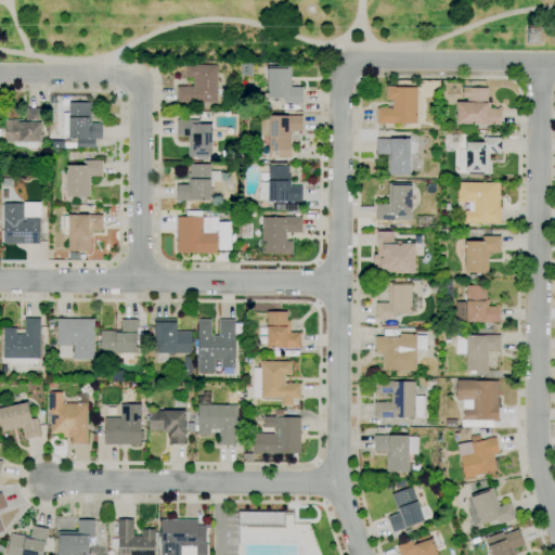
[(302,103),(285,103),(285,99),(267,98),(268,67),(273,67),(273,64),(281,64),(281,66),(292,67),(291,87),(302,87),(302,103)]
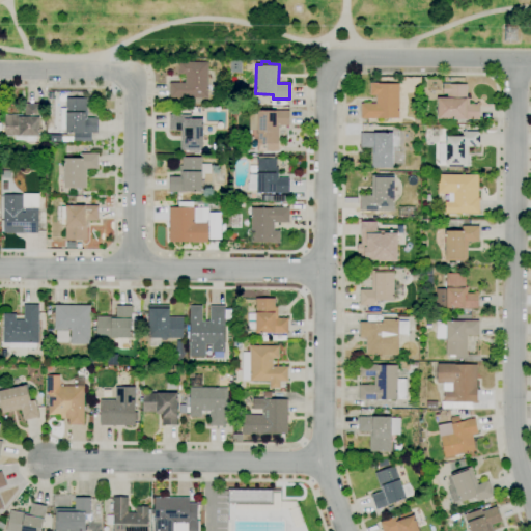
[(207,98),(169,98),(169,83),(185,83),(185,75),(178,75),(178,62),(207,62),(207,85),(215,85),(215,96),(207,96),(207,98)]
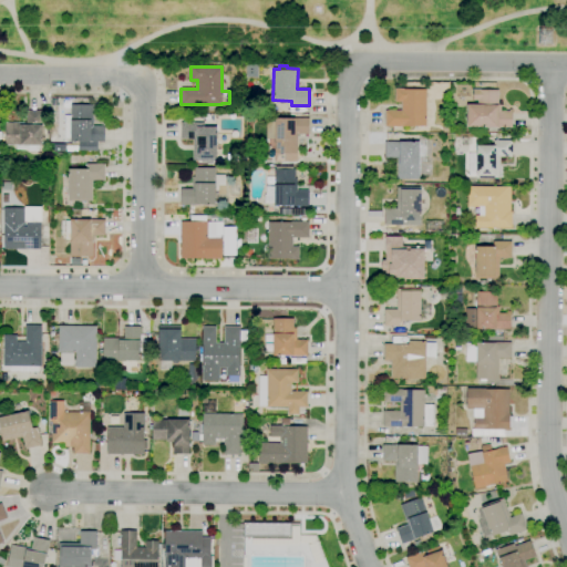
[(403,127),(384,126),(384,110),(401,111),(401,102),(394,102),(394,89),(403,89),(426,90),(425,126),(403,126),(403,127)]
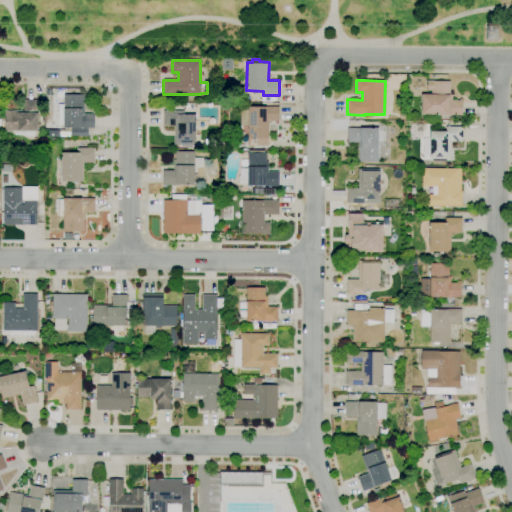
[(462,115),(431,115),(431,113),(424,112),(424,104),(431,104),(431,95),(431,91),(427,91),(427,80),(450,81),(450,95),(452,95),(451,100),(459,101),(459,99),(462,99),(462,115)]
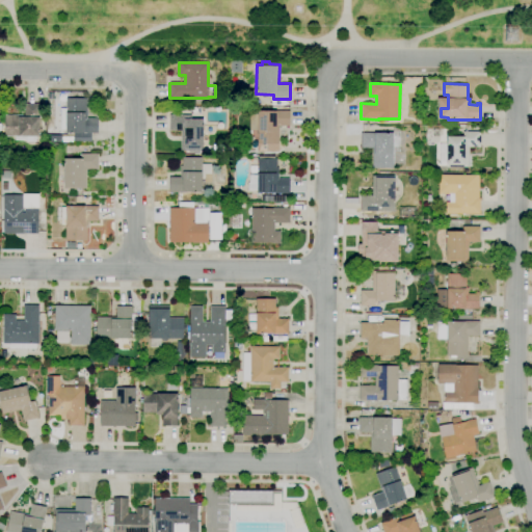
[(90,142),(73,142),(73,133),(65,133),(65,129),(60,129),(60,114),(62,114),(62,109),(65,109),(65,99),(87,99),(87,118),(98,118),(98,133),(90,133),(90,142)]
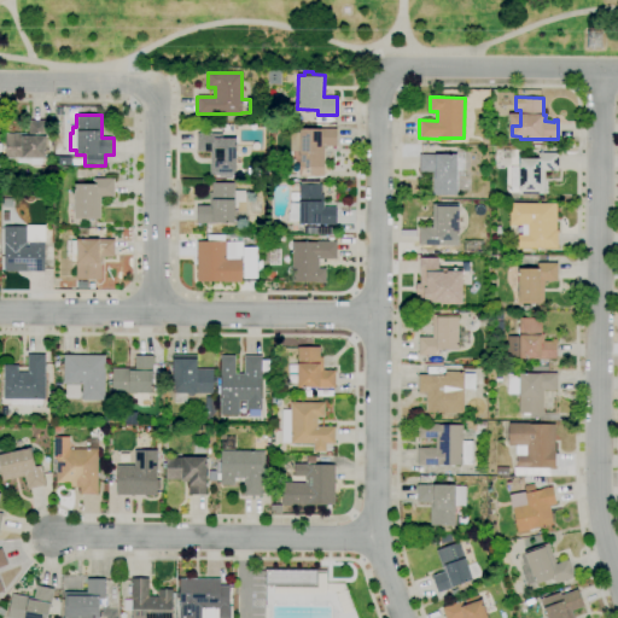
[(42,165),(30,164),(17,163),(17,159),(5,159),(6,134),(28,134),(28,120),(47,121),(46,136),(46,159),(42,158),(42,165)]
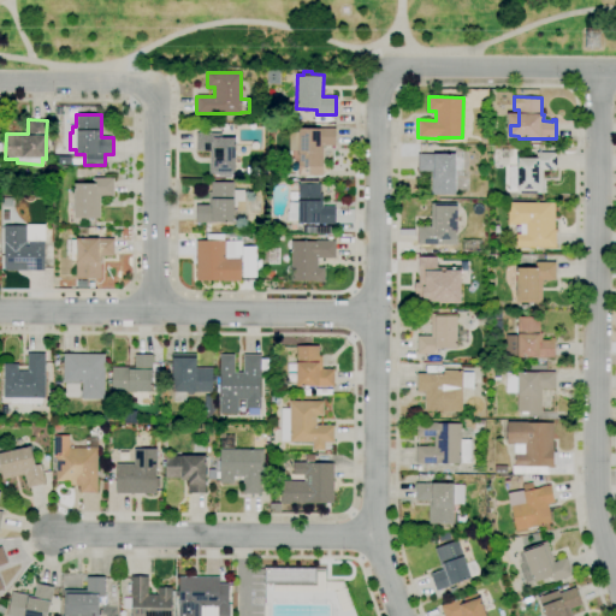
[(323,169),(298,169),(298,150),(289,150),(289,131),(297,131),(297,129),(320,129),(335,129),(335,147),(323,147),(323,169)]
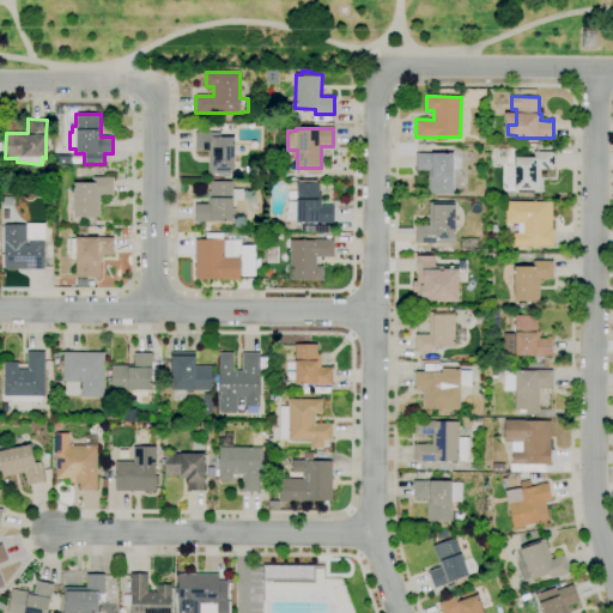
[(234,174),(208,174),(208,151),(195,151),(195,133),(214,133),(214,138),(234,138),(234,174)]
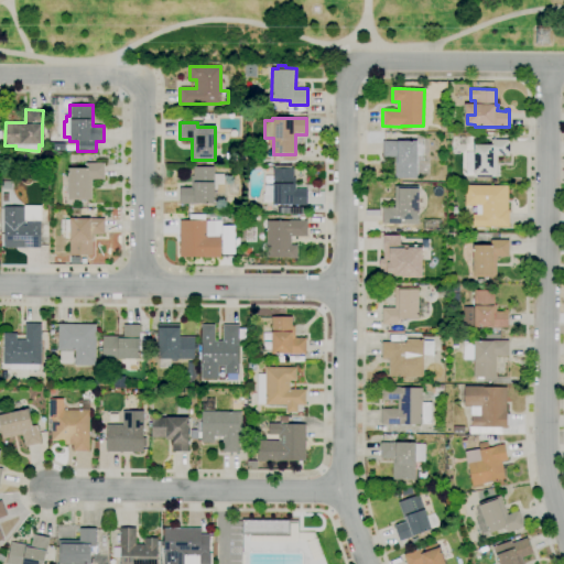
[(416,179),(394,179),(394,158),(382,158),(382,141),(413,141),(413,139),(424,139),(424,161),(418,161),(416,179)]
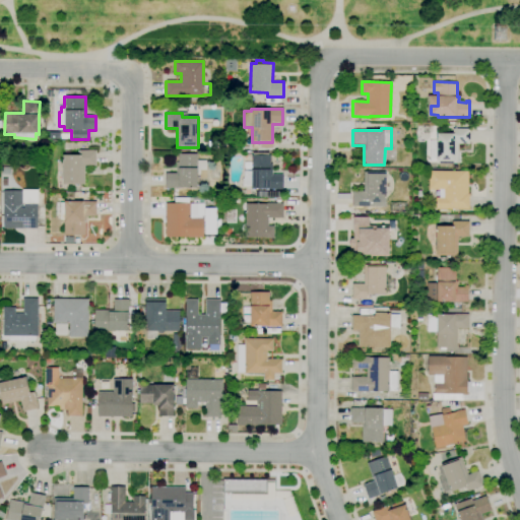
[(458,164),(437,164),(437,160),(429,160),(430,140),(437,140),(437,133),(453,133),(453,128),(469,128),(469,144),(458,144),(458,164)]
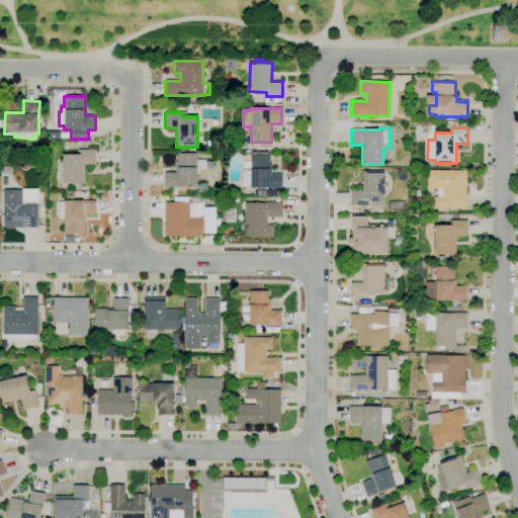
[(84,184),(62,184),(62,155),(79,155),(79,150),(96,150),(95,166),(84,165),(84,184)]
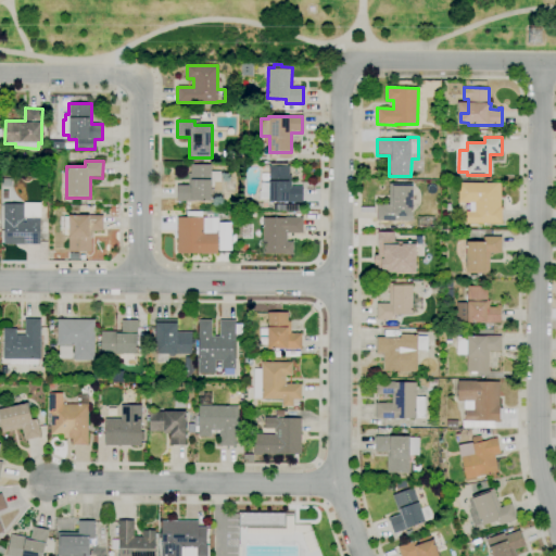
[(302,203),(288,202),(268,202),(268,199),(260,199),(260,191),(268,191),(269,177),(267,177),(267,173),(268,173),(269,166),(269,163),(288,163),(288,166),(289,166),(289,175),(291,175),(291,187),(302,187),(302,203)]
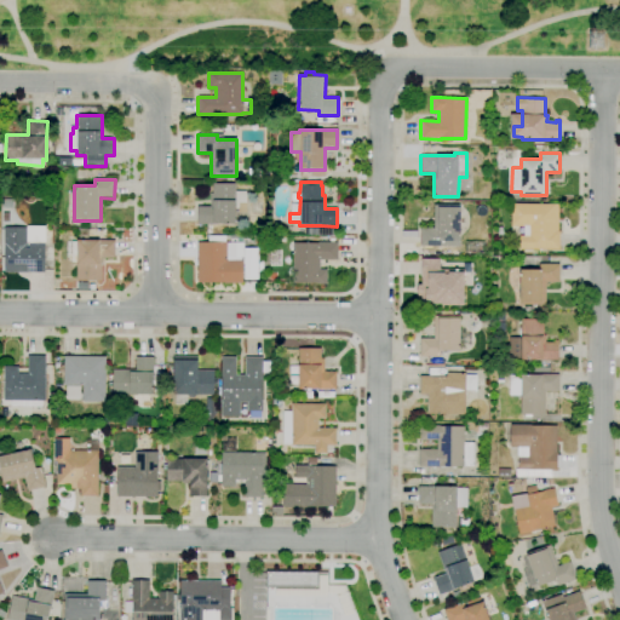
[(213,224),(197,224),(197,206),(210,206),(210,194),(212,194),(213,183),(235,184),(235,191),(246,191),(246,202),(234,202),(234,207),(237,207),(237,222),(235,222),(235,223),(213,223),(213,224)]
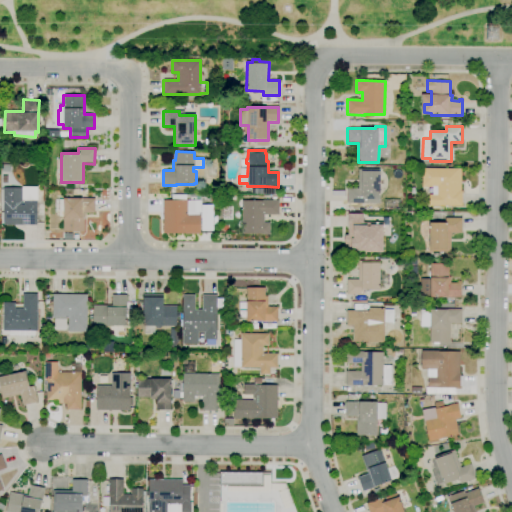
[(363,204),(347,204),(347,184),(358,184),(358,170),(363,170),(363,167),(376,167),(376,169),(378,169),(378,171),(380,171),(380,199),(363,199),(363,204)]
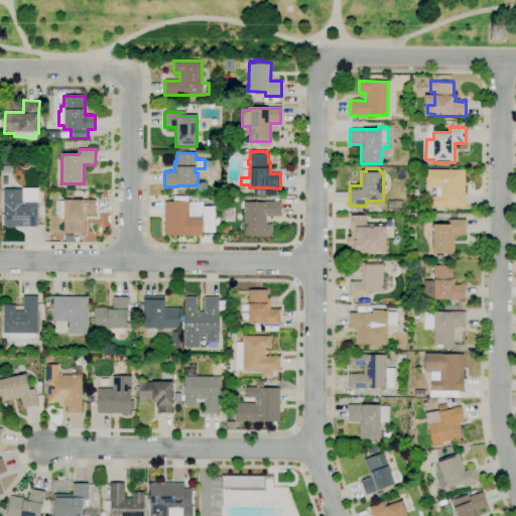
[(466,208),(432,208),(432,196),(435,196),(435,188),(425,188),(425,169),(465,169),(464,192),(466,192),(466,208)]
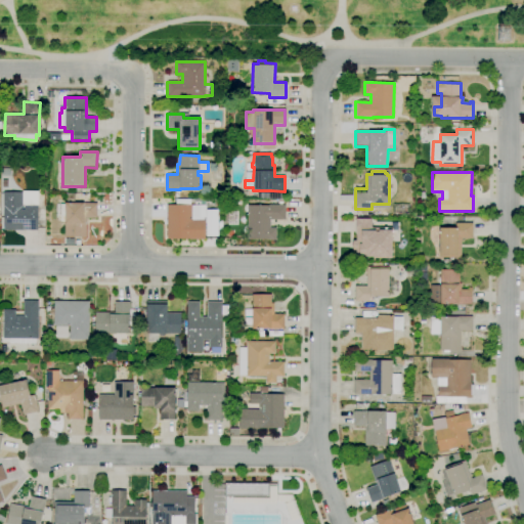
[(37,230),(4,230),(4,207),(3,207),(3,192),(23,192),(23,206),(37,206),(37,230)]
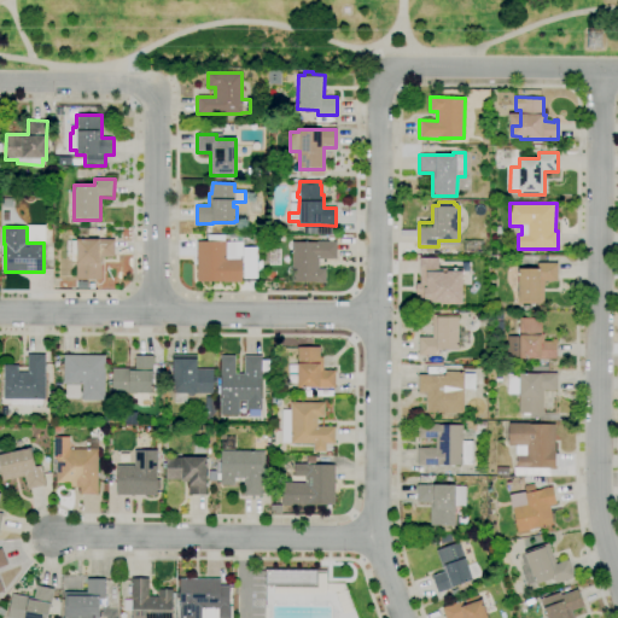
[(100,280),(76,280),(76,261),(71,261),(71,255),(66,255),(66,240),(76,240),(76,239),(79,239),(79,228),(87,228),(87,239),(114,239),(114,257),(100,257),(100,280)]
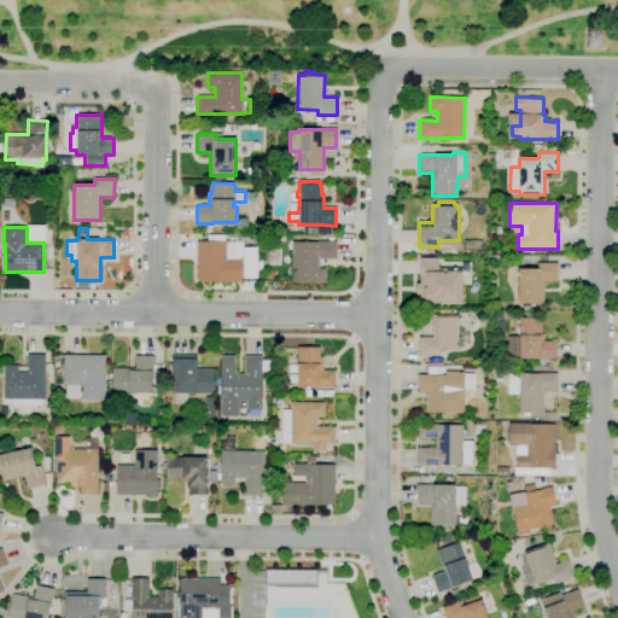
[(242,283),(223,283),(223,281),(197,281),(197,242),(210,242),(210,234),(217,234),(217,242),(226,242),(226,243),(234,242),(234,256),(240,256),(240,260),(242,283)]
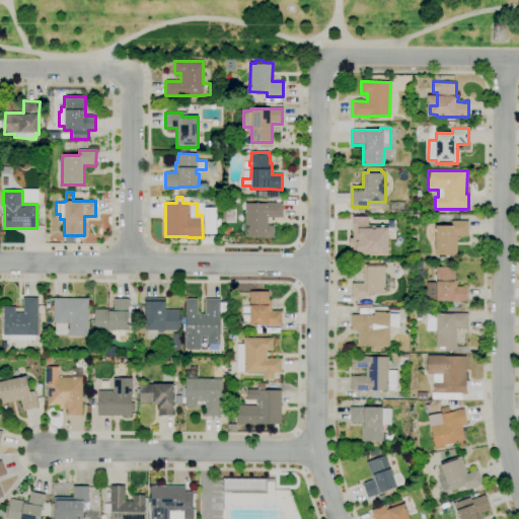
[(273,237),(266,237),(266,236),(244,237),(244,204),(266,204),(266,203),(283,203),(283,217),(268,217),(268,225),(273,225),(273,237)]
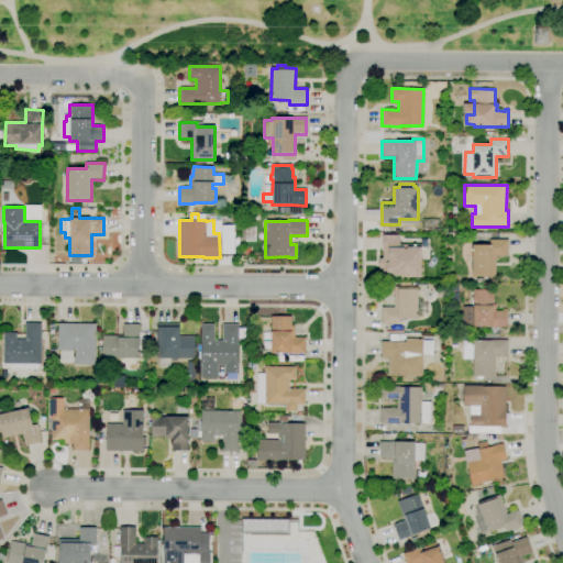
[(440,230),(422,230),(422,220),(441,221),(440,230)]
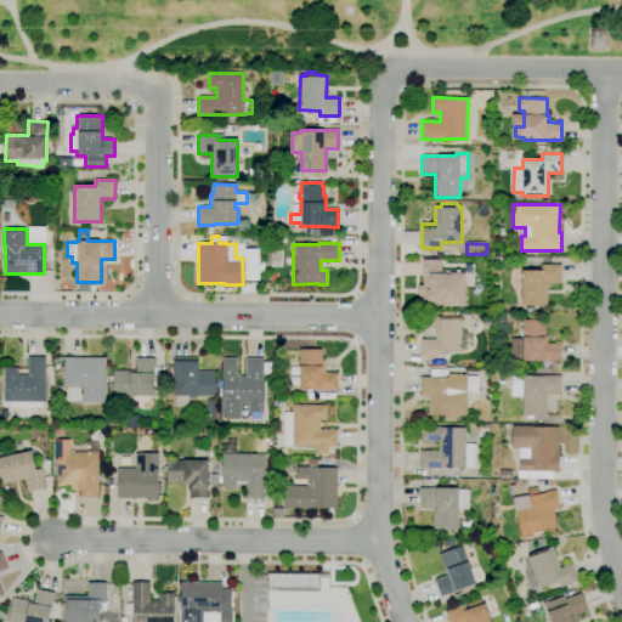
[(547,306),(521,306),(521,303),(516,303),(516,290),(513,290),(513,270),(541,270),(541,265),(561,265),(560,283),(547,283),(547,306)]
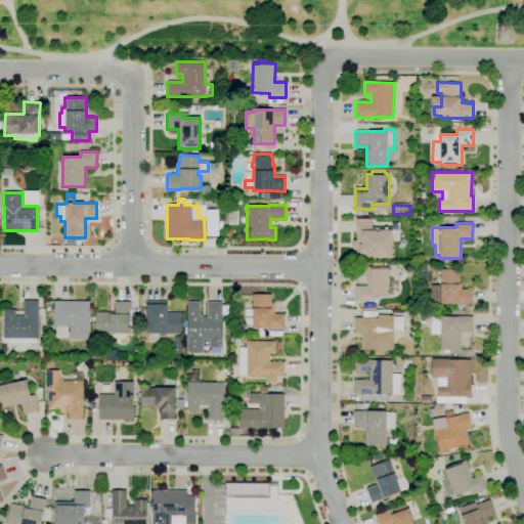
[(387,259),(365,258),(366,239),(355,239),(355,224),(388,225),(387,236),(388,236),(388,239),(387,259)]
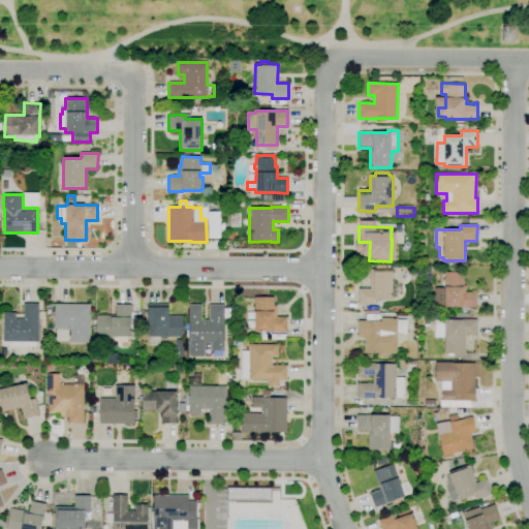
[(416,276),(407,275),(407,267),(416,267),(416,276)]
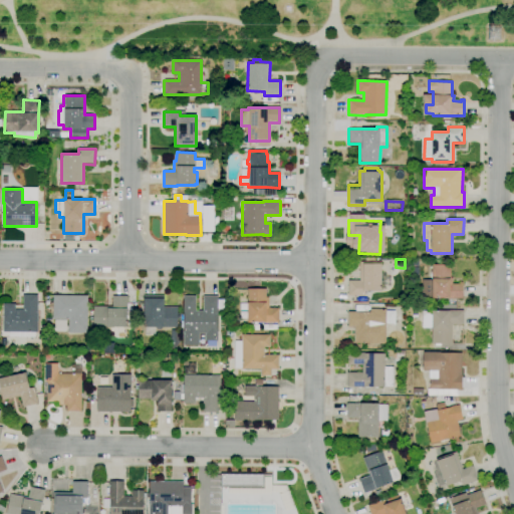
[(364,296),(347,296),(348,280),(359,280),(359,261),(381,261),(381,274),(390,274),(390,286),(380,286),(380,291),(364,291),(364,296)]
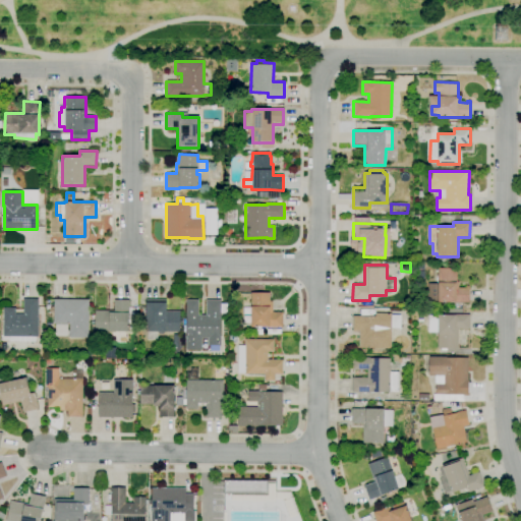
[(468,303),(438,302),(438,301),(427,301),(427,284),(432,284),(432,268),(456,269),(456,282),(458,282),(458,288),(465,288),(466,286),(469,286),(468,303)]
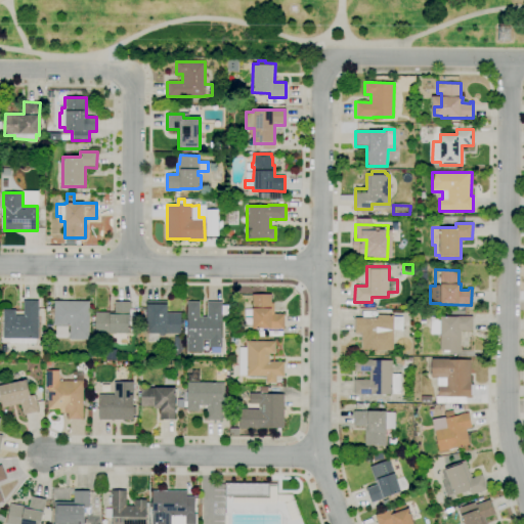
[(285,329),(252,329),(252,323),(247,323),(247,317),(252,317),(252,295),(257,295),(257,294),(265,294),(265,295),(271,295),(271,303),(273,303),(273,314),(285,314),(285,329)]
